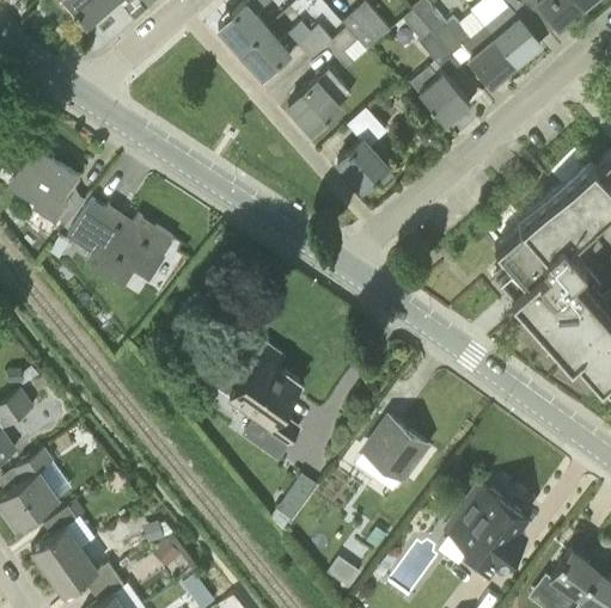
[(67,0),(66,2),(87,26),(117,0),(67,0)]
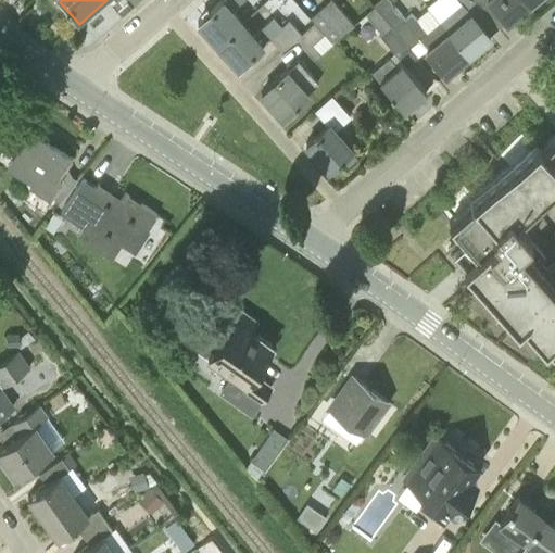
[(244,24),(234,11),(246,0),(226,0),(225,1),(224,1),(199,24),(219,47),(244,24)]
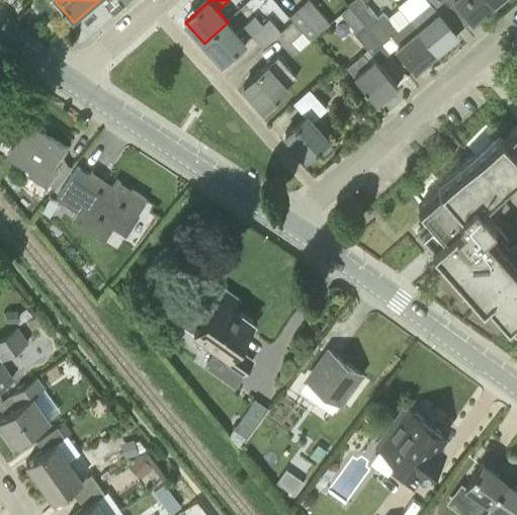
[(359,0),(350,8),(382,47),(392,38),(400,48),(398,50),(416,71),(437,53),(412,23),(400,9),(388,19),(383,15),(378,19),(361,0),(359,0)]
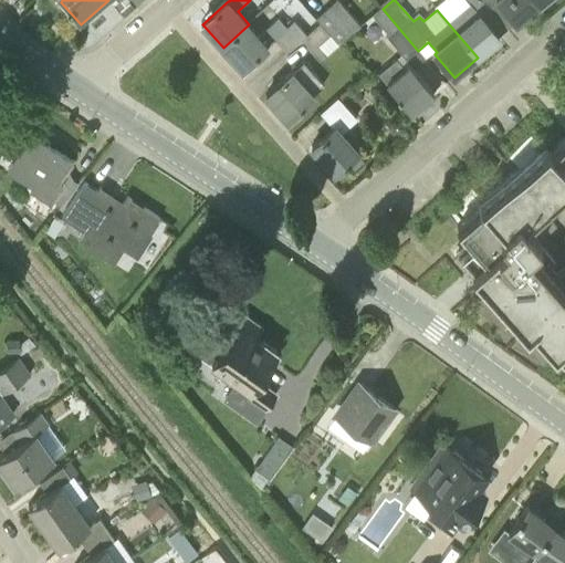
[(482,0),(467,0),(472,7),(450,25),(478,58),(500,39),(500,38),(509,30),(482,0)]
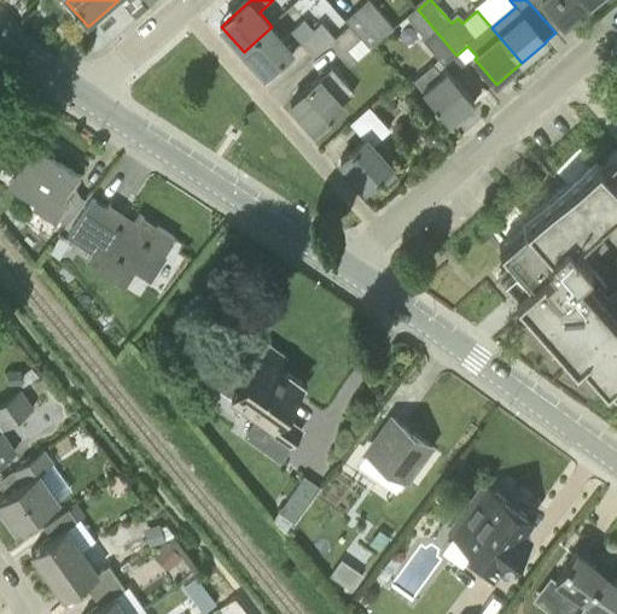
[(527,0),(556,33),(564,25),(565,27),(591,5),(585,0),(527,0)]
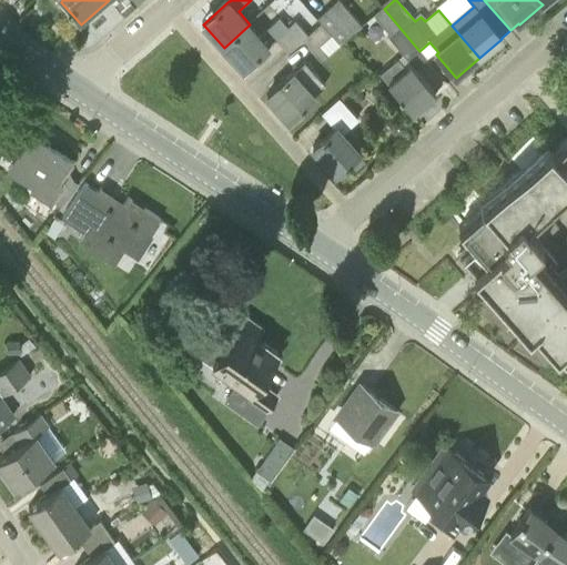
[(362,27),(338,1),(317,20),(333,37),(341,46),(362,27)]
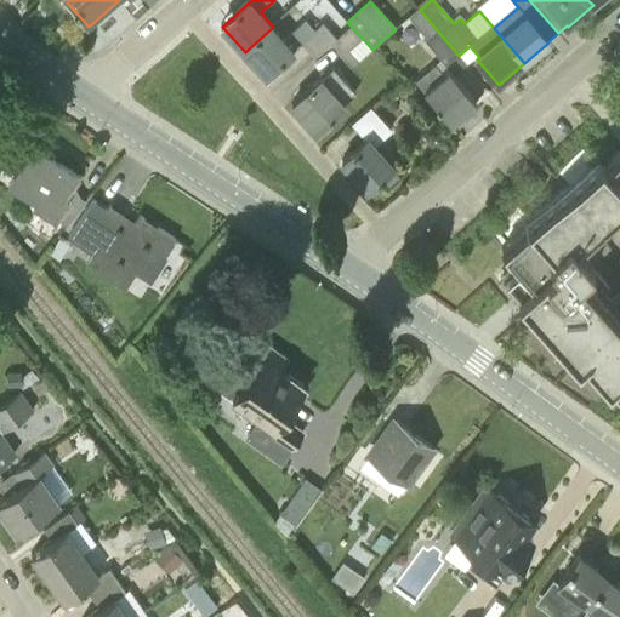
[(426,43),(447,67),(421,87),(437,107),(436,108),(451,125),(477,103),(451,72),(464,62),(459,56),(420,10),(409,18),(428,40),(426,43)]
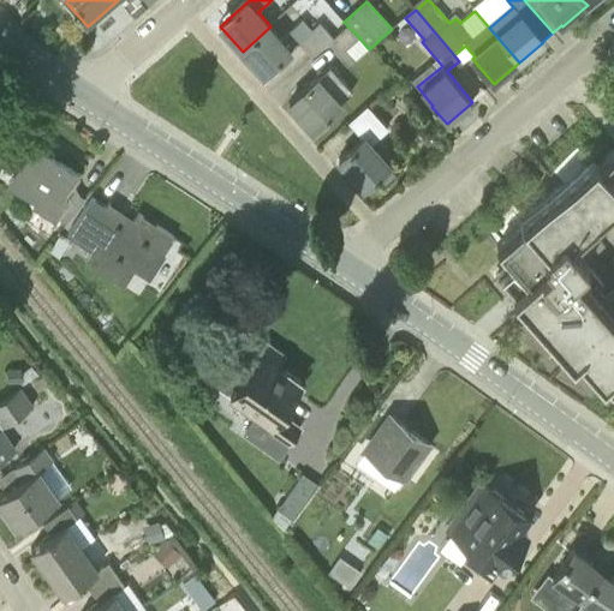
[(328,43),(334,40),(321,24),(313,31),(303,22),(282,40),(270,27),(243,52),(264,77),(300,46),(313,59),(329,45),(328,43)]
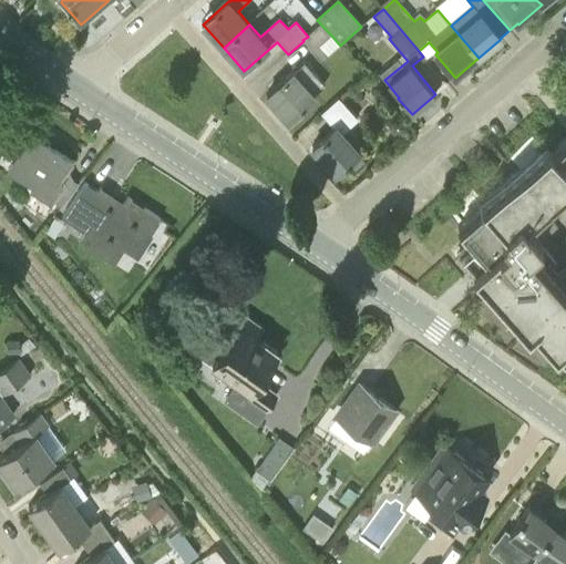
[(332,37),(321,24),(308,37),(302,40),(304,41),(314,52),(332,37)]
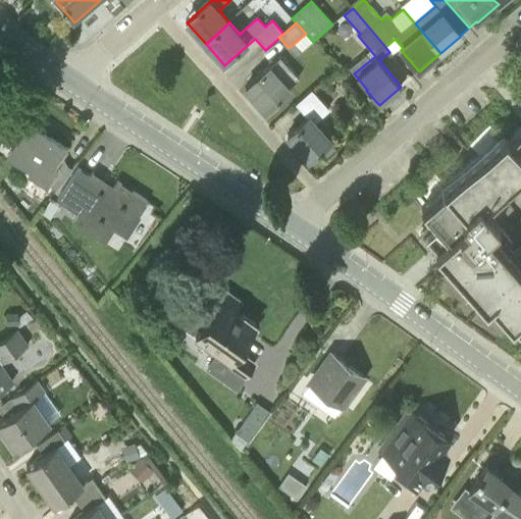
[(246,90),(266,112),(291,91),(290,89),(300,80),(284,62),(274,71),(270,67),(246,90)]
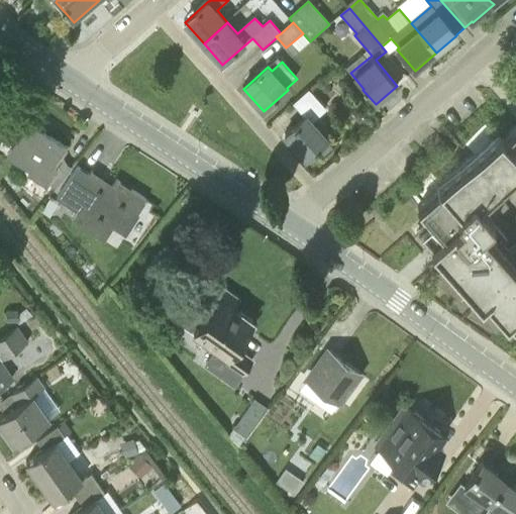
[(323,160),(335,148),(312,122),(326,110),(309,91),(293,105),(305,118),(286,135),(307,159),(315,150),(323,160)]
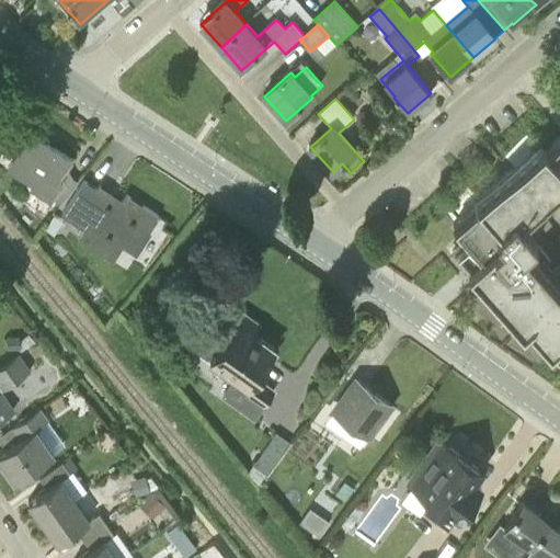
[(15,171),(33,183),(30,189),(35,192),(60,206),(78,184),(63,175),(72,161),(37,138),(15,171)]
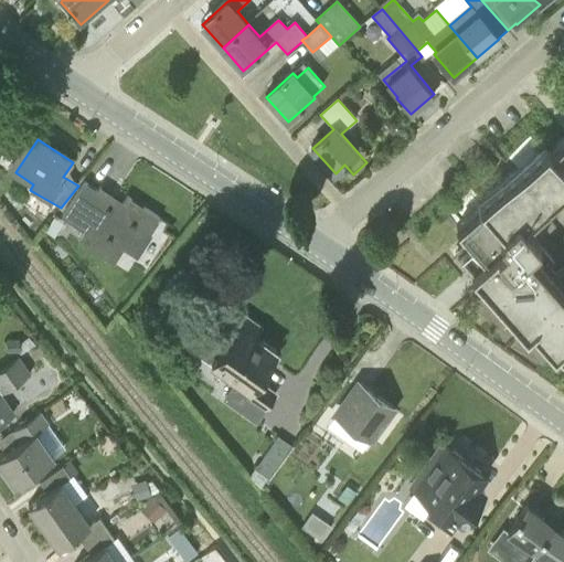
[(563,253),(555,262),(539,242),(556,225),(549,216),(563,202),(563,139),(551,150),(546,146),(480,204),(482,205),(457,228),(468,240),(486,260),(471,272),(524,332),(512,343),(543,362),(556,351),(563,360),(563,253)]
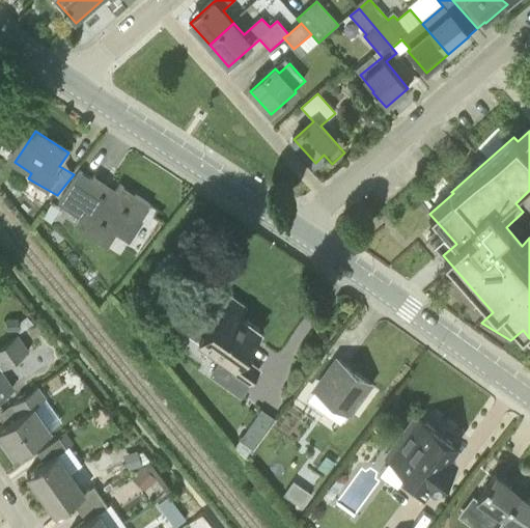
[(75,227),(108,249),(131,214),(140,220),(149,205),(120,186),(115,193),(94,179),(95,178),(94,177),(92,182),(80,173),(59,205),(80,219),(75,227)]
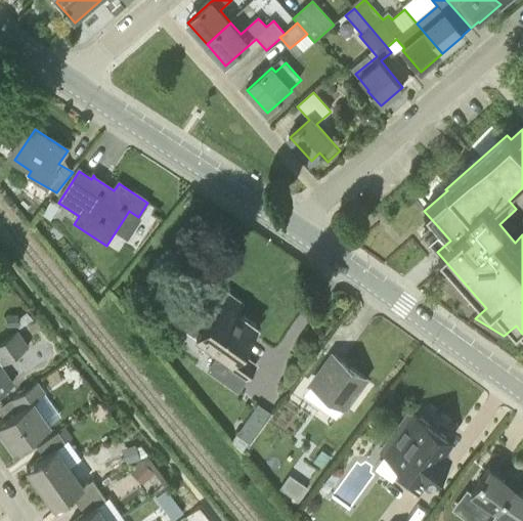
[(52,203),(43,216),(51,221),(60,208),(52,203)]
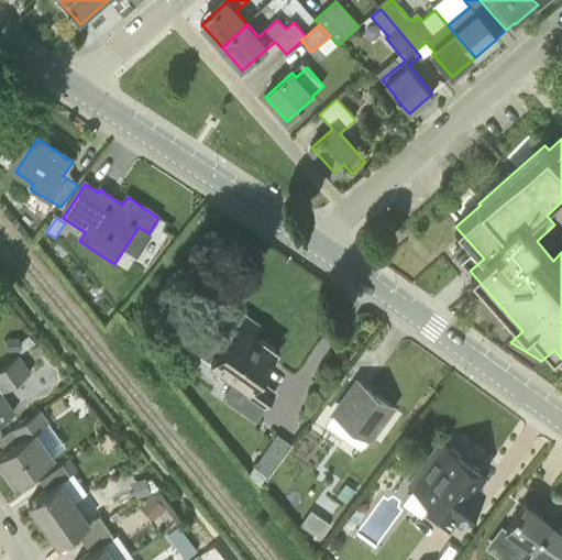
[(257,381),(277,352),(255,336),(261,328),(244,316),(227,341),(217,333),(201,355),(237,381),(224,397),(256,420),(275,394),(257,381)]
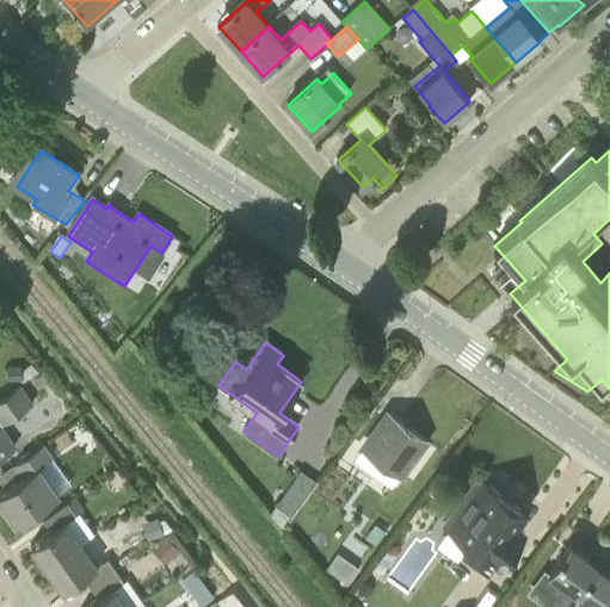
[(8,366),(7,382),(23,382),(23,366),(8,366)]
